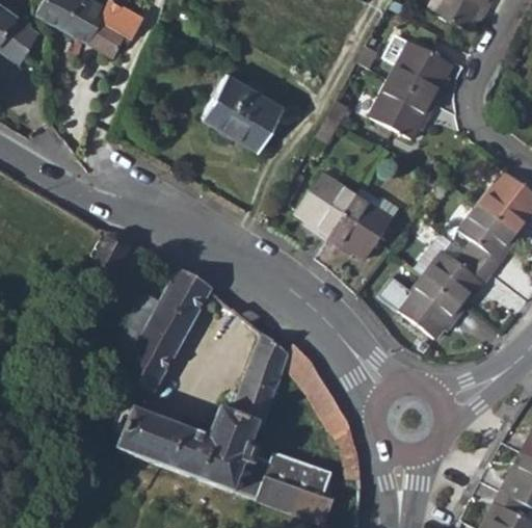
[(0,0),(0,50),(17,62),(36,28),(16,14),(16,12),(0,0)]
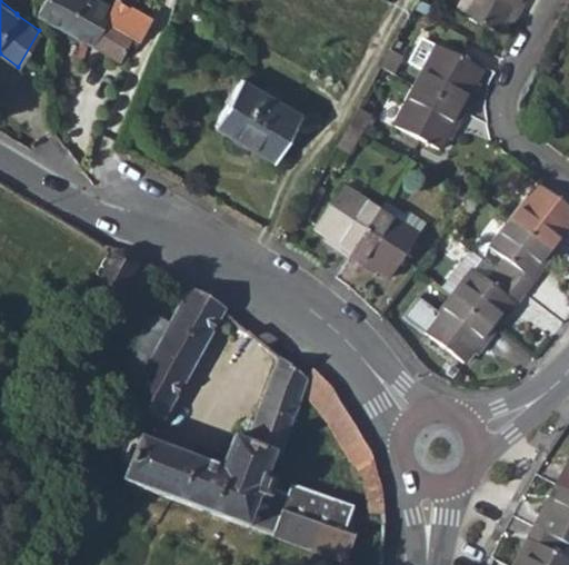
[(118,22),(125,11),(103,0),(41,0),(36,12),(118,57),(131,30),(118,22)]
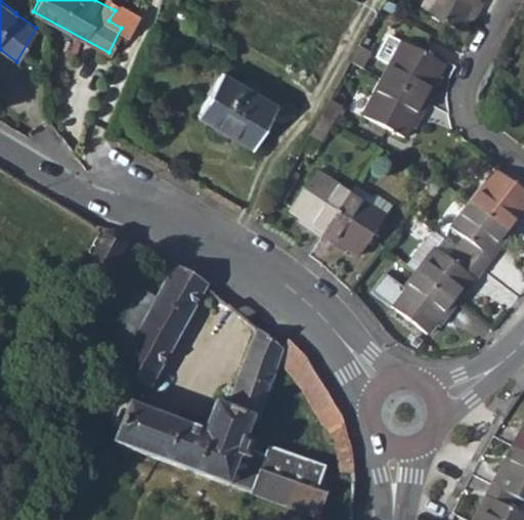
[(480,3),(482,0),(423,0),(421,4),(463,28),(477,1),(480,3)]
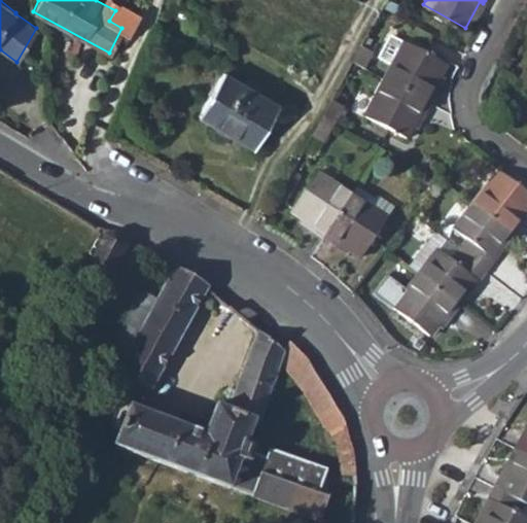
[(391,63),(383,78),(428,104),(436,90),(432,86),(445,63),(402,41),(402,42),(389,35),(378,56),(391,63)]
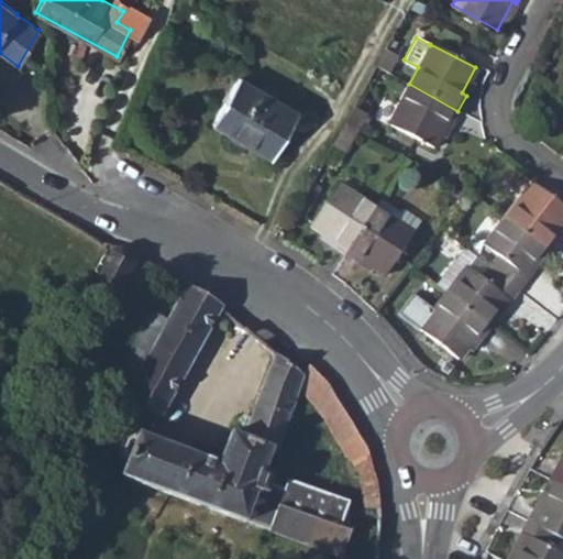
[(295,110),(239,76),(212,121),(269,156),(295,110)]
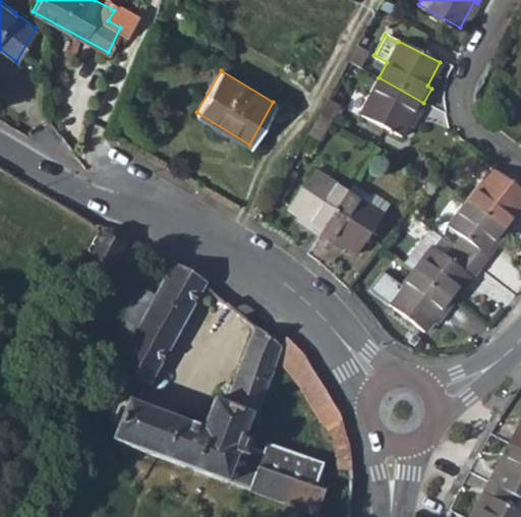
[(417,115),(423,103),(379,77),(359,115),(400,137),(413,113),(417,115)]
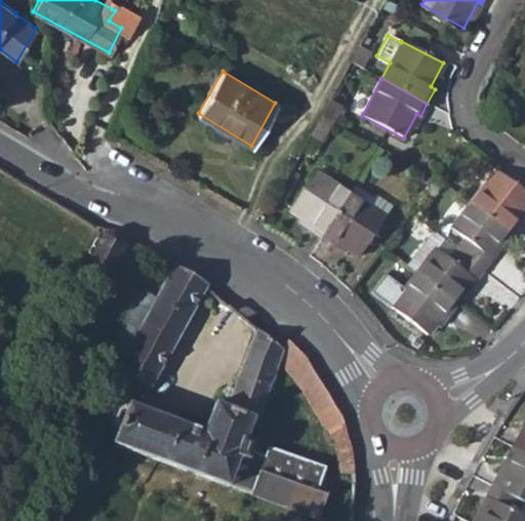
[(341,106),(329,98),(319,118),(330,123),(331,124),(341,106)]
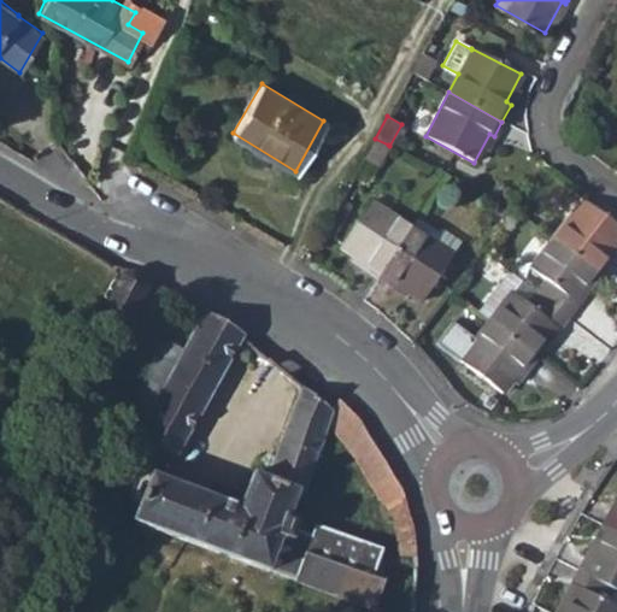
[(377,168),(388,145),(375,139),(363,160),(377,168)]
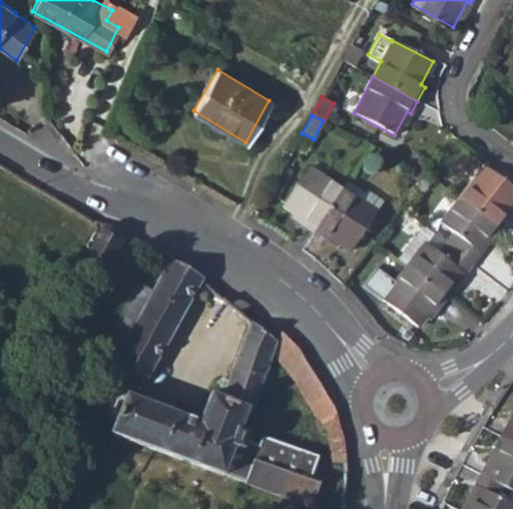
[(512,188),(483,166),(458,198),(496,227),(499,228),(507,217),(504,215),(512,204),(512,188)]
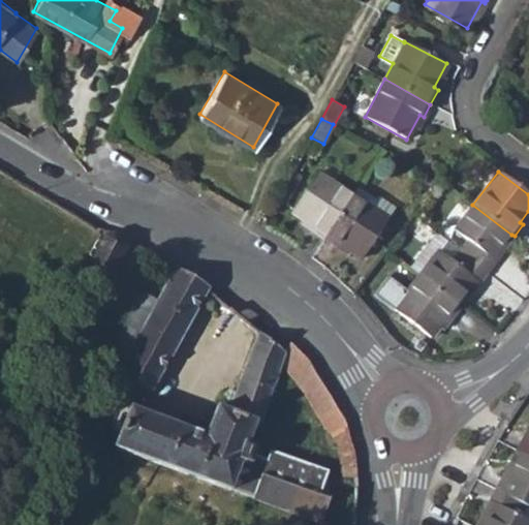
[(309,230),(322,240),(352,196),(316,173),(289,212),(312,227),(309,230)]
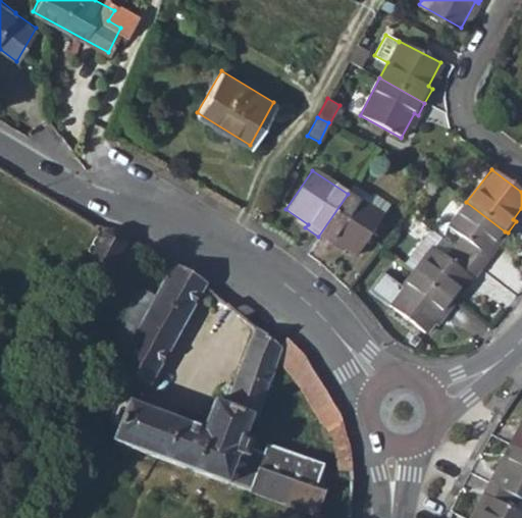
[(380,215),(348,194),(318,237),(328,244),(331,241),(354,256),(380,215)]
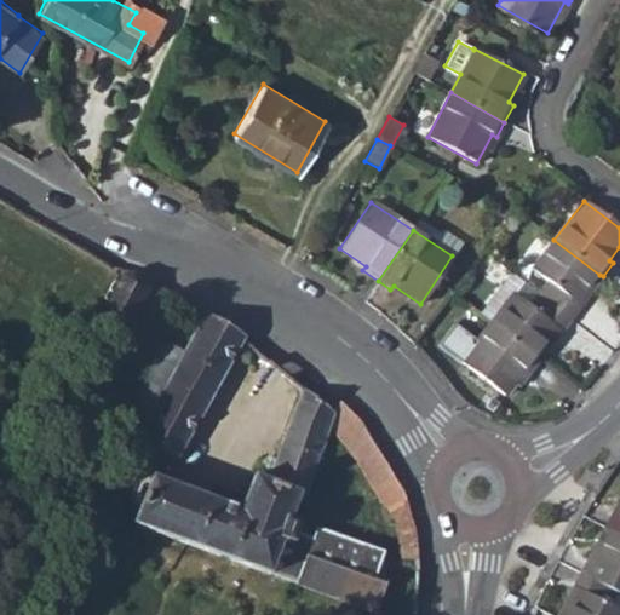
[(546,280),(537,292),(572,317),(581,305),(578,303),(600,275),(554,240),(530,268),(546,280)]
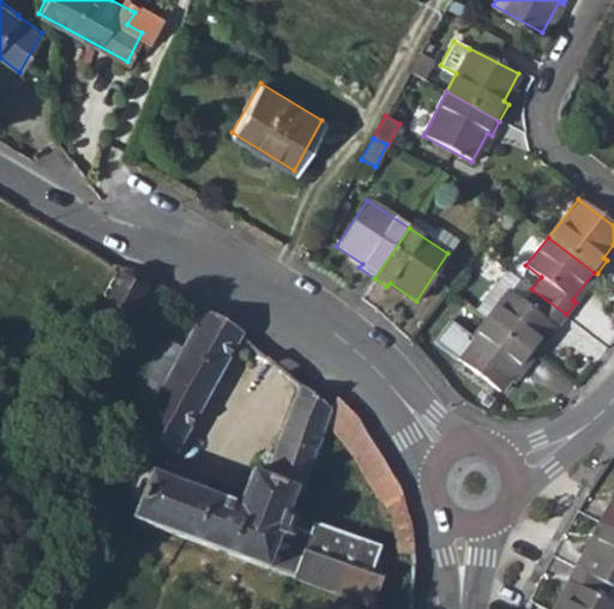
[(152,307),(162,290),(164,284),(134,269),(124,269),(106,300),(133,315),(142,301),(152,307)]
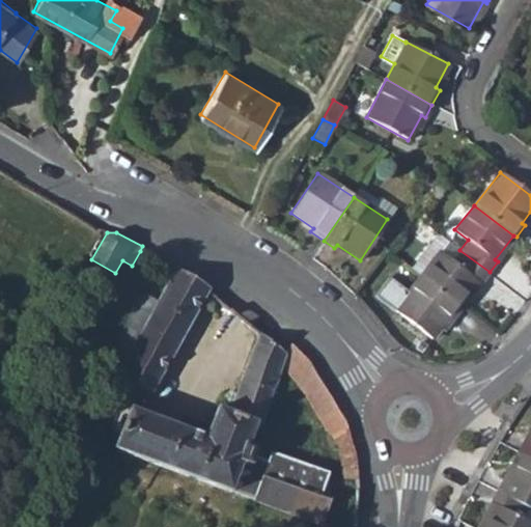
[(481,283),(490,272),(459,250),(448,241),(441,250),(439,250),(420,275),(458,305),(479,281),(481,283)]
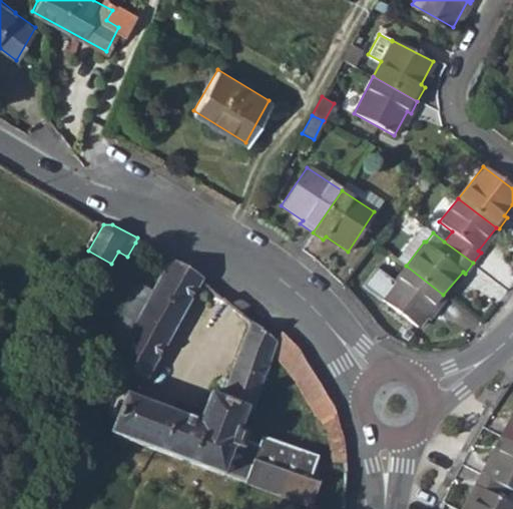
[(147,377),(202,279),(202,276),(170,257),(166,262),(152,289),(121,345),(113,359),(147,377)]
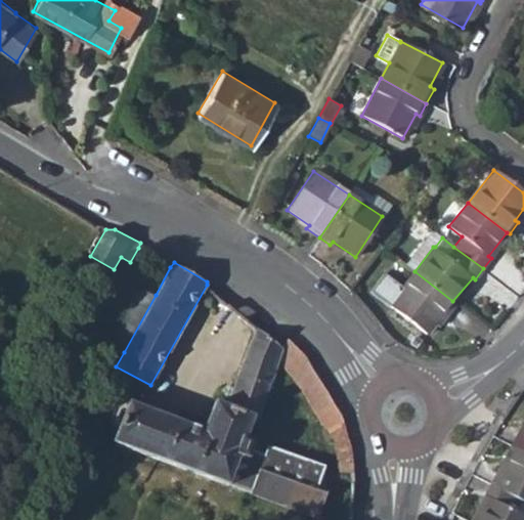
[(447,315),(456,304),(452,301),(415,271),(389,306),(428,336),(444,313),(447,315)]
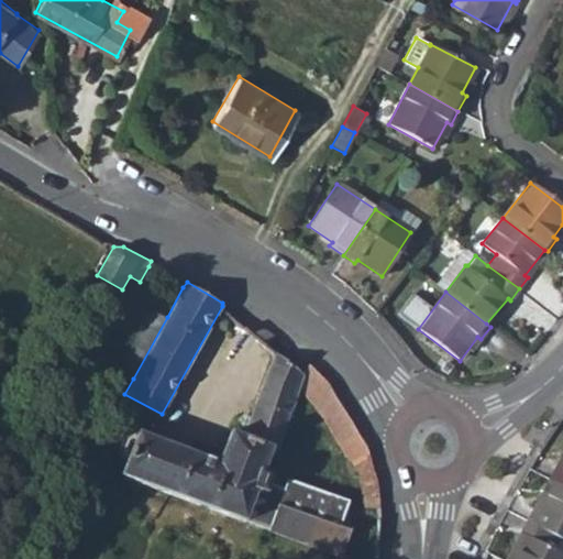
[(113,366),(133,379),(167,317),(148,306),(113,366)]
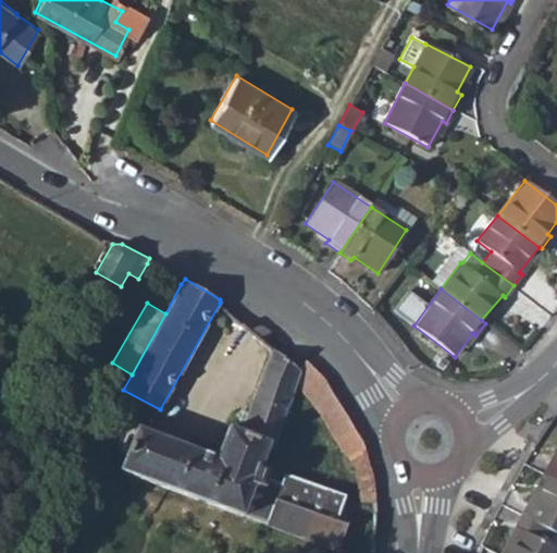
[(359,499),(374,498),(376,498),(372,471),(360,432),(323,375),(307,358),(298,365),(273,345),(242,428),(230,424),(218,454),(138,425),(130,446),(122,467),(338,549),(348,521),(338,518),(346,494),(285,470),(282,479),(269,474),(271,467),(264,464),(296,383),(318,410),(354,465),(359,499)]
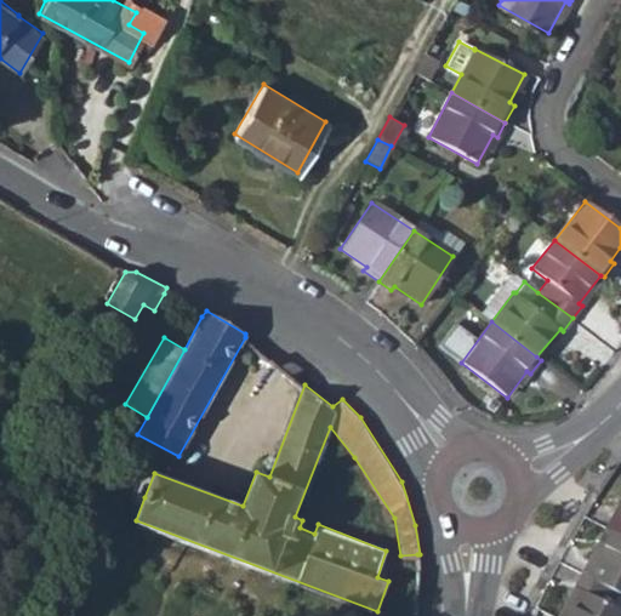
[(615,508),(607,523),(610,525),(620,530),(620,505),(619,509),(615,508)]
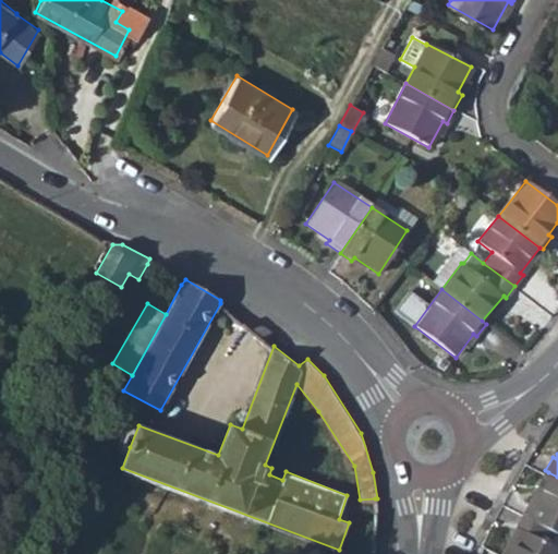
[(557,477),(548,472),(532,503),(529,502),(522,513),(557,531),(557,477)]
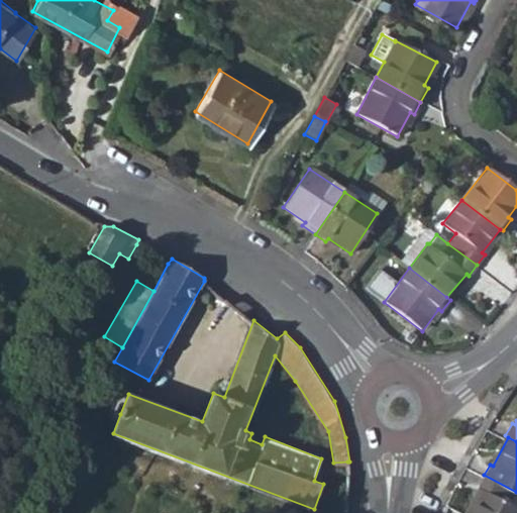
[(481,488),(467,512),(516,512),(516,507),(511,504),(516,493),(516,492),(484,475),(478,486),(481,488)]
